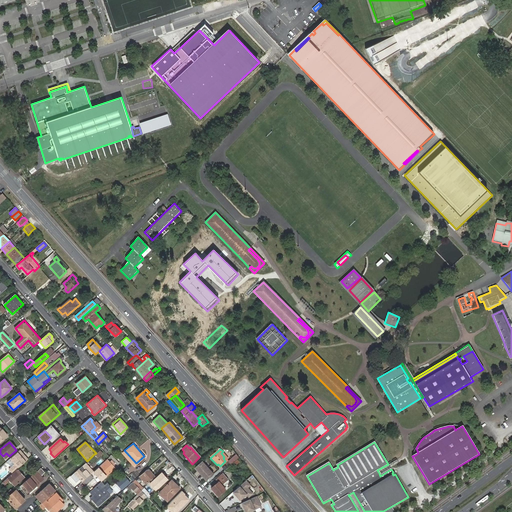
[(96,453),(94,454),(98,459),(104,453),(100,450),(96,453)]
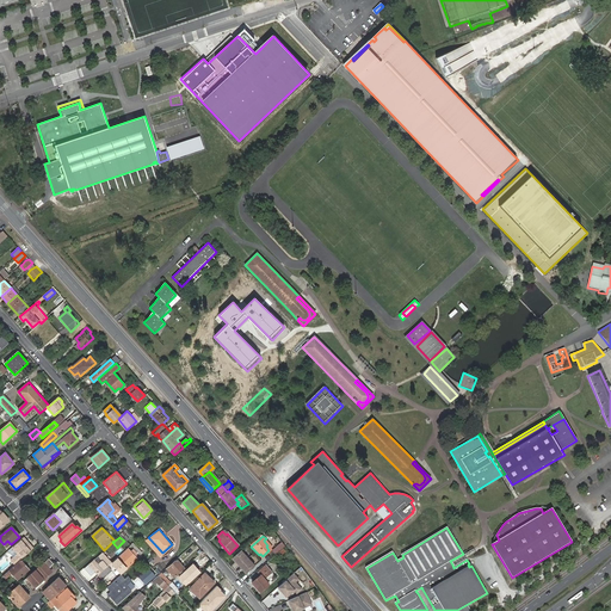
[(162,553),(148,537),(146,541),(159,556),(162,553)]
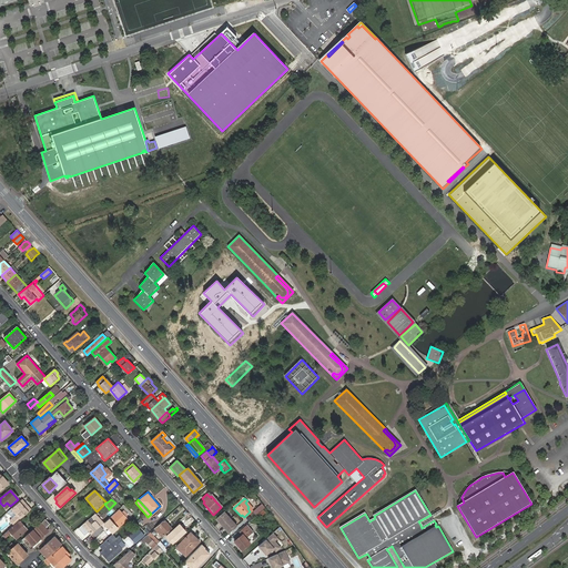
[(22,500),(11,510),(17,516),(16,517),(19,521),(20,520),(31,510),(22,500)]
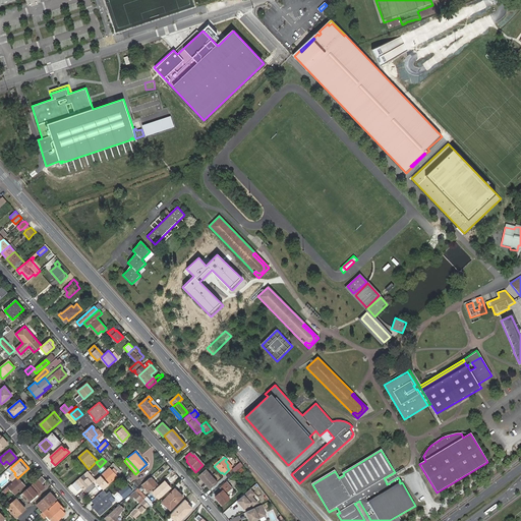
[(108,485),(116,477),(112,472),(115,470),(112,467),(101,477),(102,477),(108,485)]
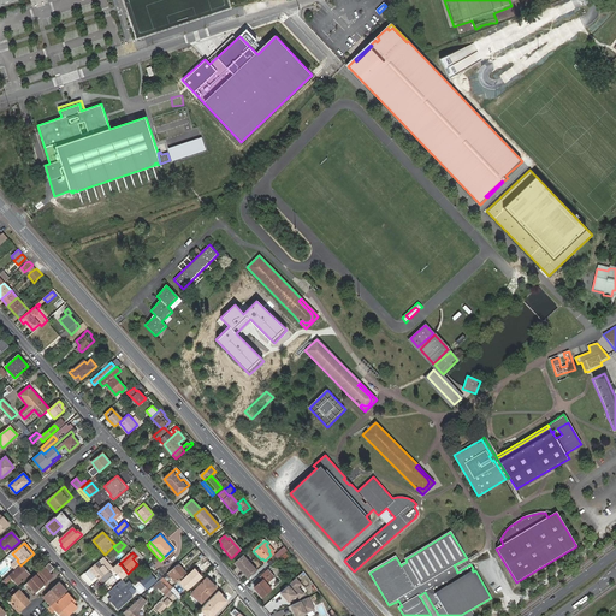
[(243,556),(235,563),(248,579),(256,572),(243,556)]
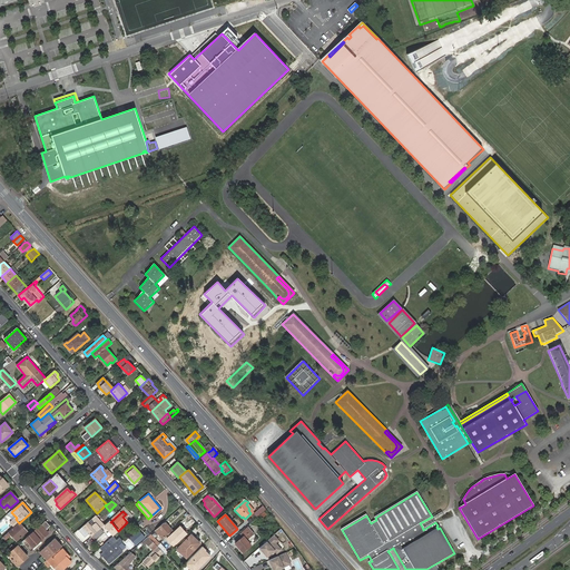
[(91,537),(99,530),(94,524),(95,523),(92,520),(84,528),(91,537)]
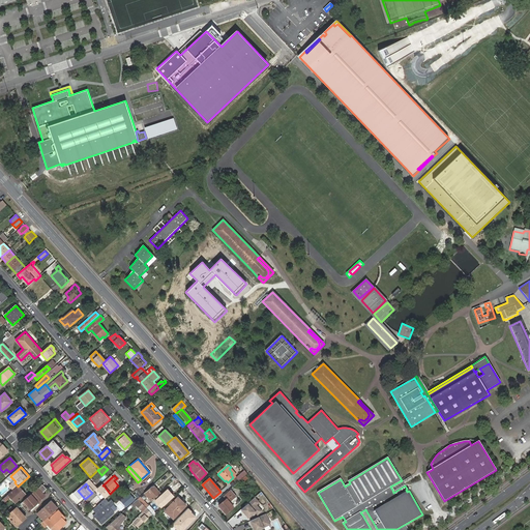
[(159,492),(153,484),(144,493),(150,500),(159,492)]
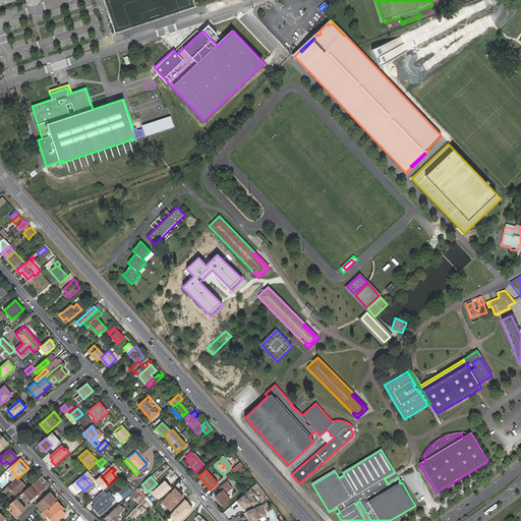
[(17,478),(3,490),(5,493),(10,488),(15,495),(25,485),(18,477),(17,478)]
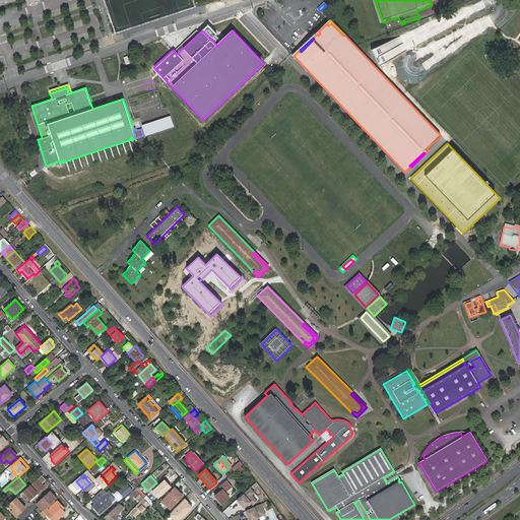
[(42,476),(24,492),(33,501),(39,495),(38,494),(45,486),(42,483),(46,480),(42,476)]
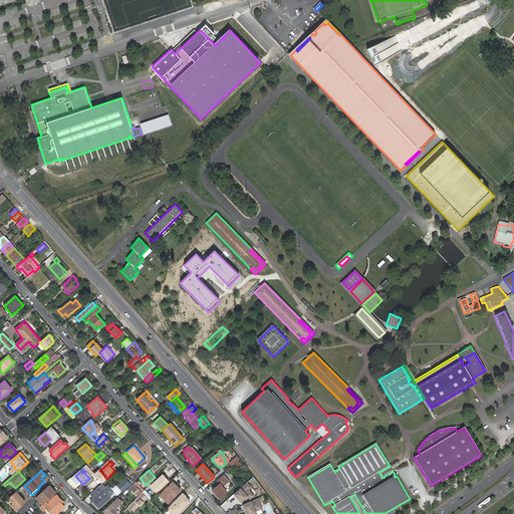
[(100,471),(98,473),(104,480),(106,479),(100,471)]
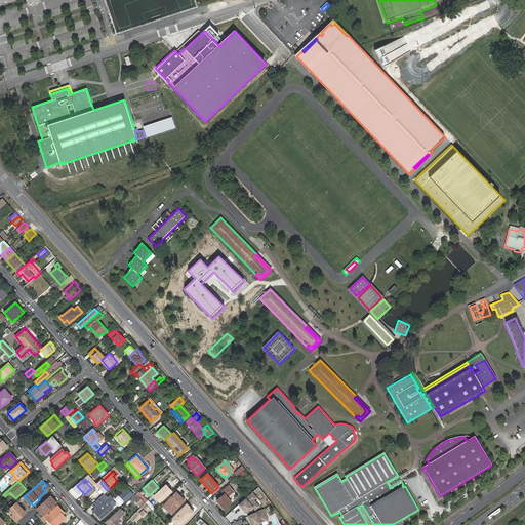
[(165,485),(153,497),(159,503),(172,491),(165,485)]
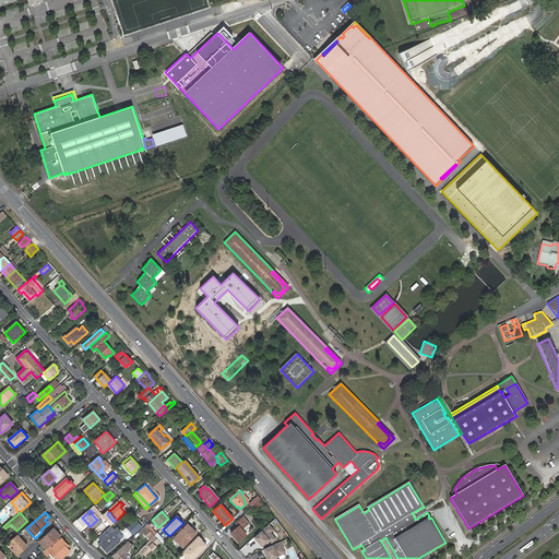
[(238,526),(230,534),(237,542),(246,535),(241,530),(248,524),(242,518),(236,523),(238,526)]
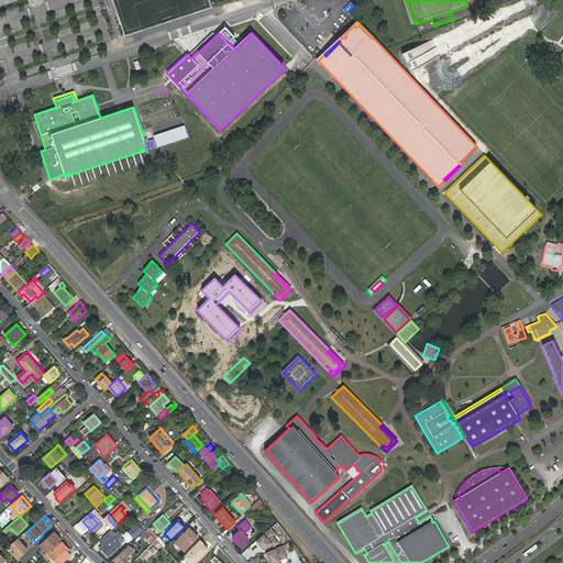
[(100,522),(98,523),(90,530),(94,533),(103,526),(100,522)]
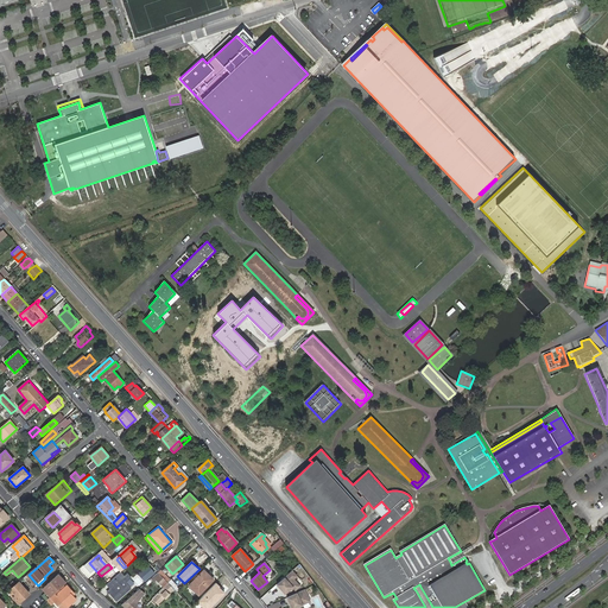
[(145,582),(156,572),(149,564),(138,574),(145,582)]
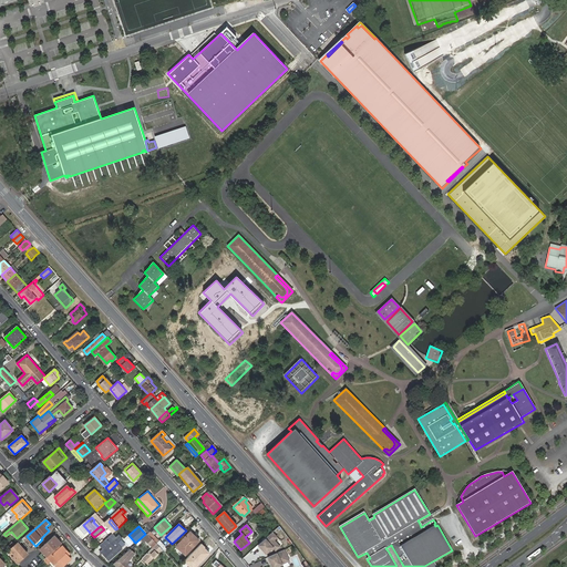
[(281,545),(276,538),(279,536),(274,531),(258,544),(267,554),(275,547),(277,549),(281,545)]
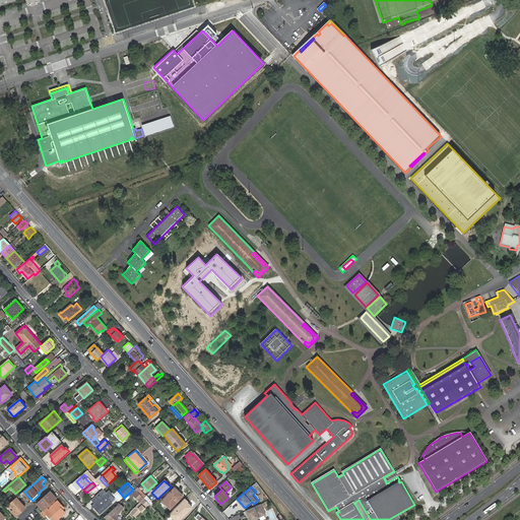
[(170,509),(183,496),(175,488),(161,501),(170,509)]
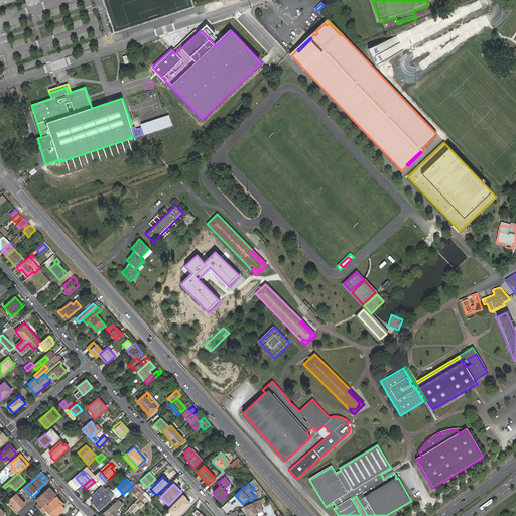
[(102,486),(90,496),(93,500),(91,502),(99,511),(112,499),(107,494),(112,491),(108,486),(105,489),(102,486)]
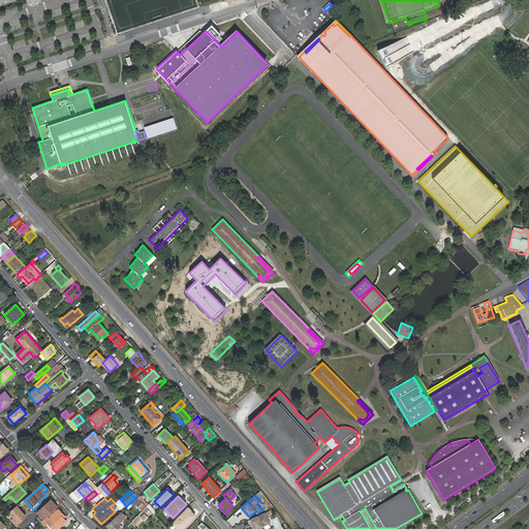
[(139,500),(137,498),(133,502),(142,511),(146,507),(139,500)]
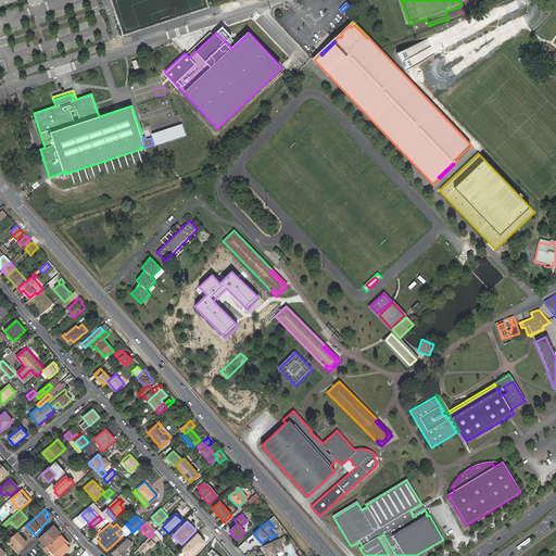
[(150,523),(147,526),(153,533),(154,532),(156,531),(150,523)]
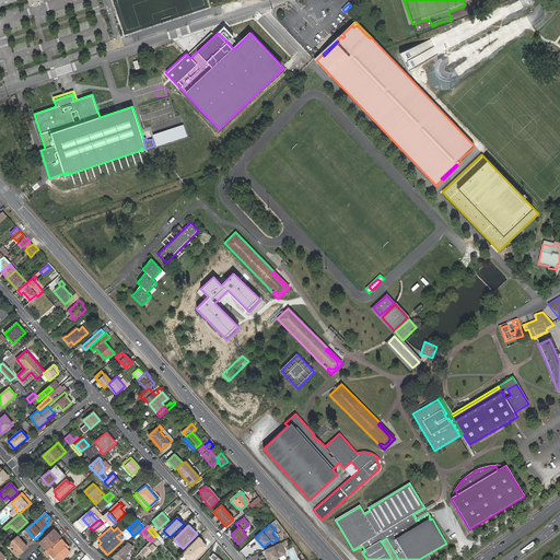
[(54,529),(41,541),(47,549),(59,539),(60,538),(54,529)]
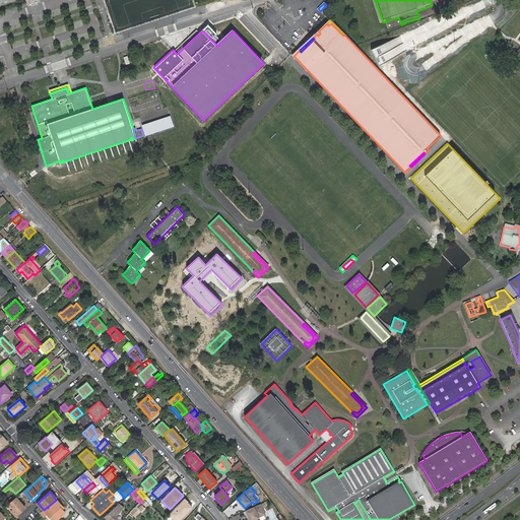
[(25,509),(18,500),(21,497),(20,496),(16,499),(8,507),(13,513),(15,512),(18,516),(25,509)]
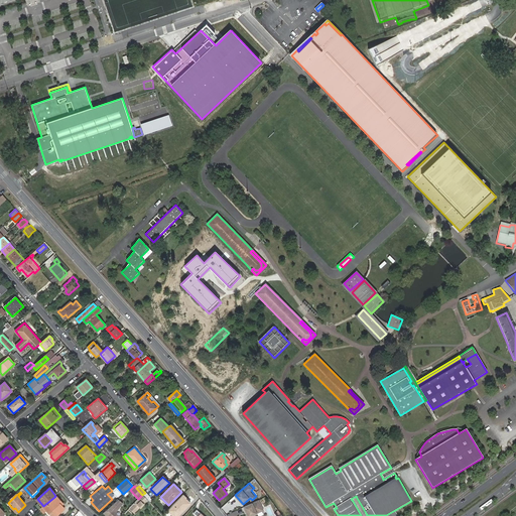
[(142,495),(138,499),(129,509),(134,513),(146,500),(142,495)]
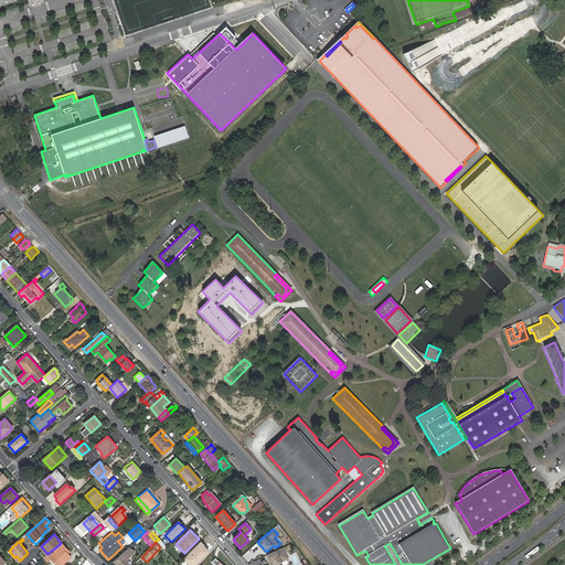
[(194,564),(209,551),(200,542),(183,560),(189,564),(194,564)]
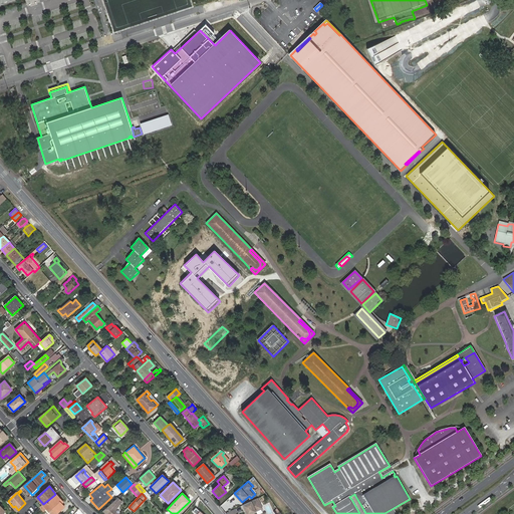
[(54,510),(57,513),(64,507),(62,504),(64,503),(57,495),(56,497),(54,495),(43,504),(42,505),(47,510),(49,513),(51,512),(54,510)]
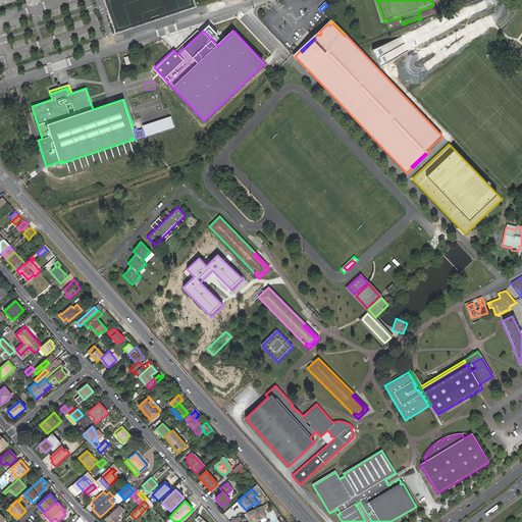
[(264,505),(247,511),(251,521),(268,516),(264,505)]
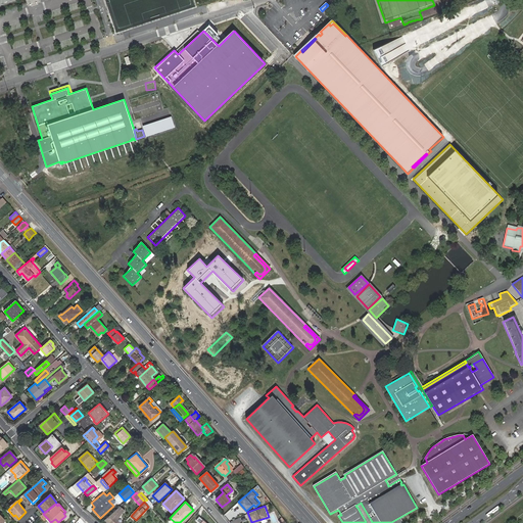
[(120,508),(105,521),(107,522),(119,522),(119,520),(126,512),(120,508)]
